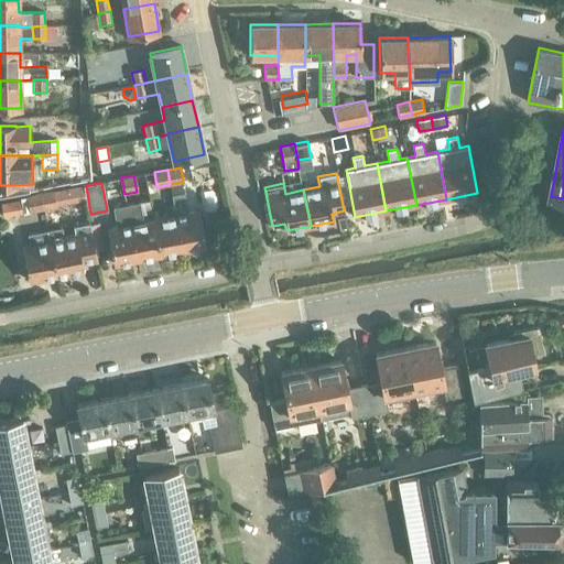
[(54,192),(38,195),(41,210),(56,206),(54,192)]
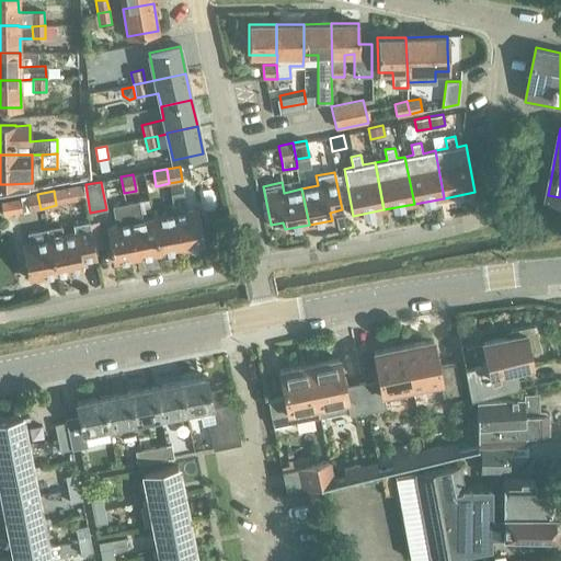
[(170,193),(172,205),(173,204),(182,249),(205,244),(198,208),(187,210),(183,191),(170,193)]
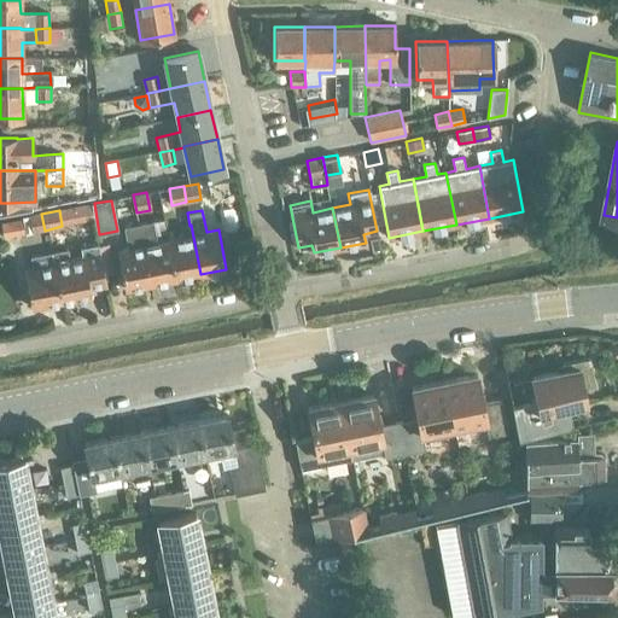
[(25,234),(45,231),(41,214),(29,216),(0,222),(4,238),(24,234),(25,234)]
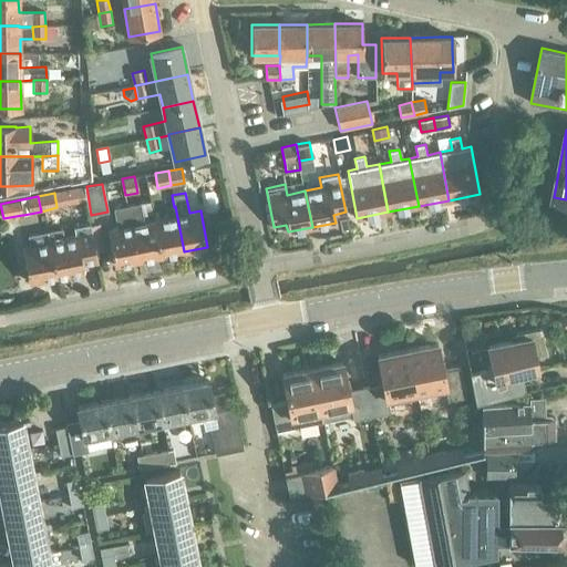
[(137,260),(161,256),(153,220),(144,222),(143,215),(153,213),(151,202),(140,203),(126,206),(137,260)]
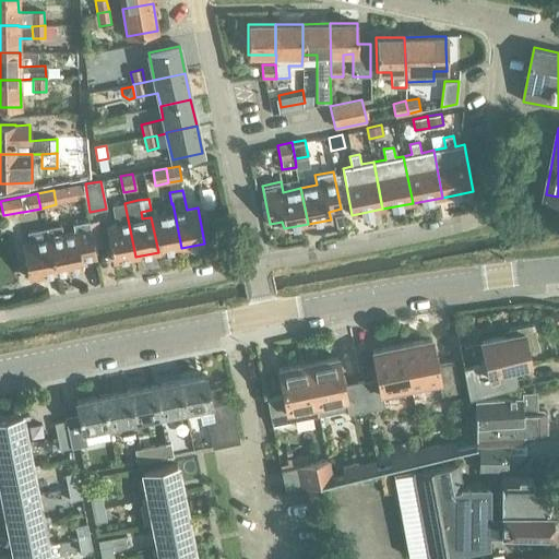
[(105,226),(111,261),(135,257),(125,203),(111,205),(115,224),(105,226)]
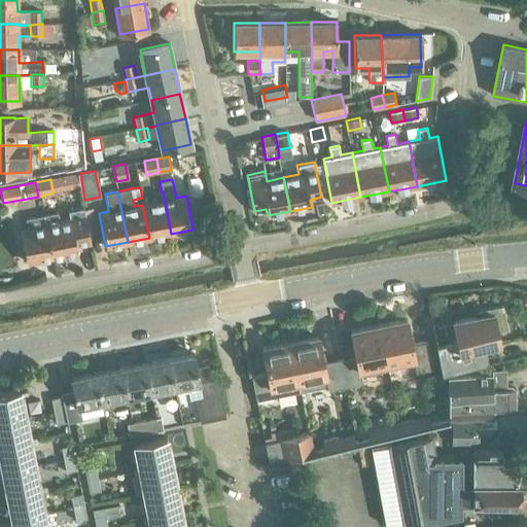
[(155,202),(142,205),(149,238),(171,234),(163,191),(162,192),(153,194),(155,202)]
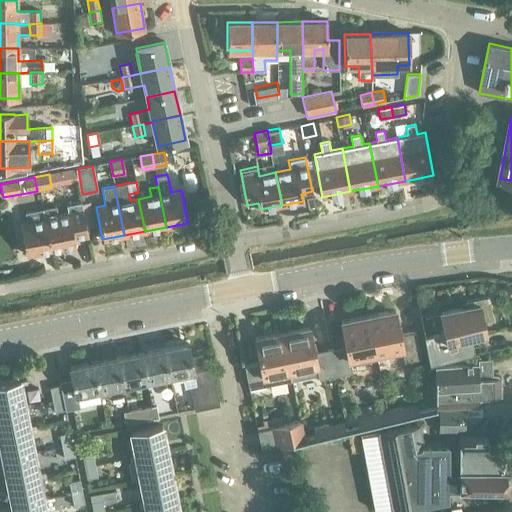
[(41,209),(48,250),(63,247),(76,245),(74,238),(81,237),(89,235),(84,209),(82,201),(74,203),(67,204),(69,213),(63,215),(58,216),(56,206),(41,209)]
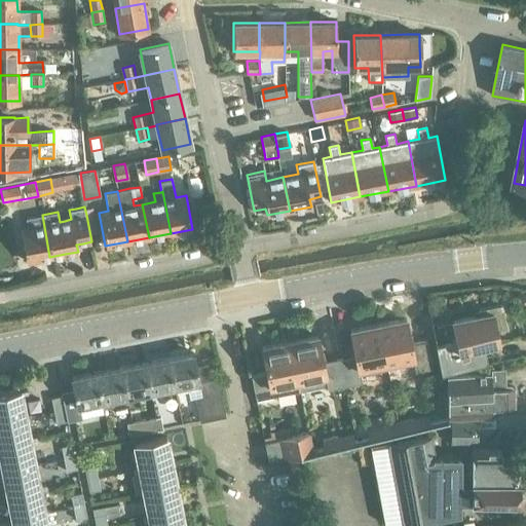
[(26,262),(49,257),(42,215),(26,218),(28,228),(20,229),(26,262)]
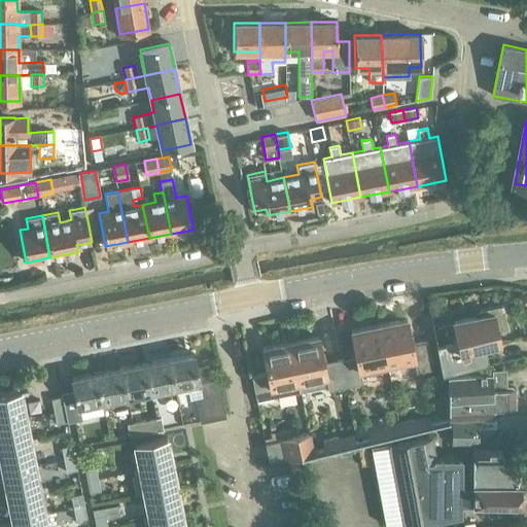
[(503,306),(480,311),(481,316),(451,321),(455,341),(436,344),(443,374),(479,366),(476,348),(500,343),(498,330),(507,328),(503,306)]
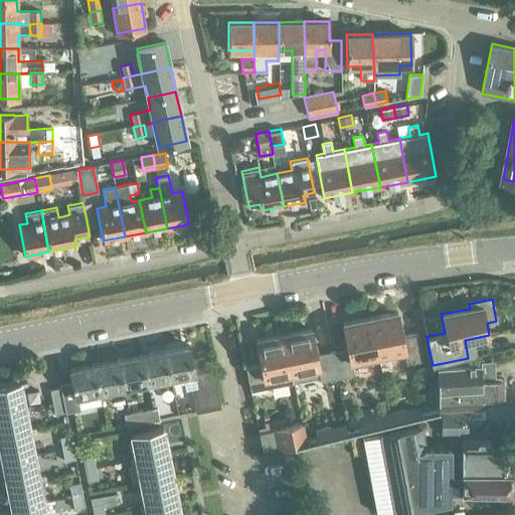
[(397,312),(370,317),(379,360),(404,355),(406,364),(423,360),(418,334),(402,337),(397,312)]
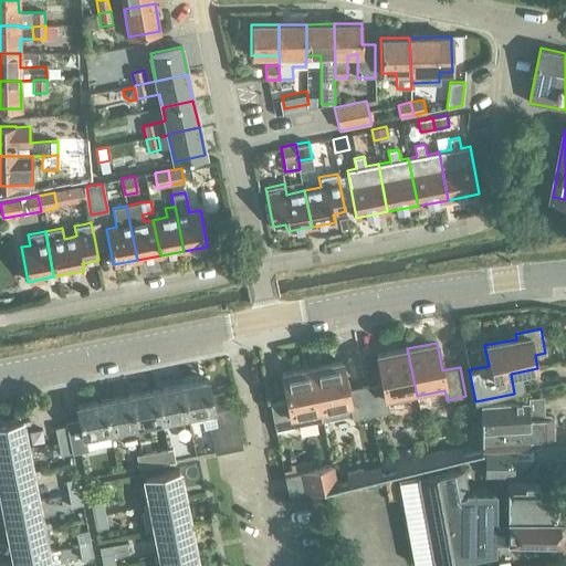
[(377,355),(383,383),(365,386),(370,415),(389,411),(388,401),(417,396),(407,348),(377,355)]
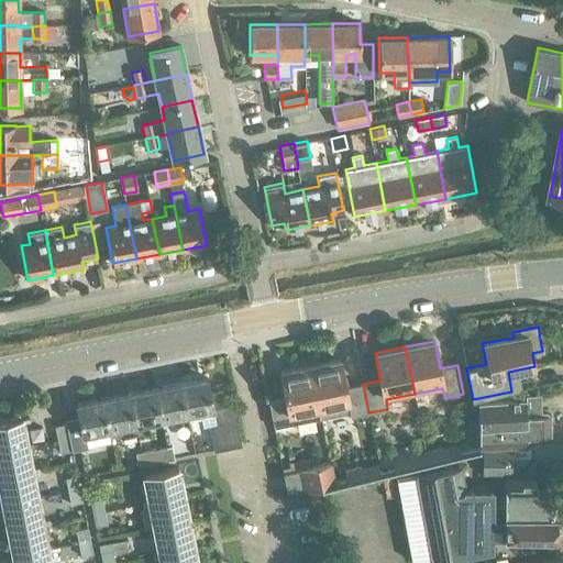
[(340,360),(310,365),(321,419),(350,412),(350,417),(368,412),(363,384),(345,387),(340,360)]
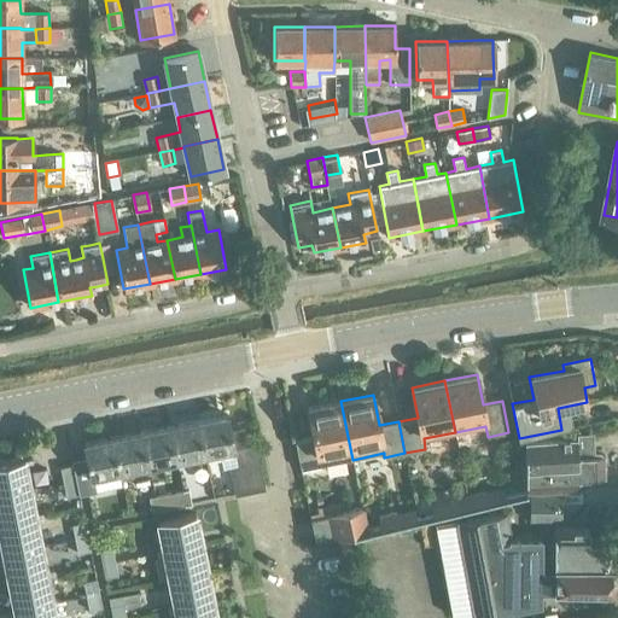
[(301,470),(353,460),(340,401),(308,408),(314,438),(295,442),(301,470)]
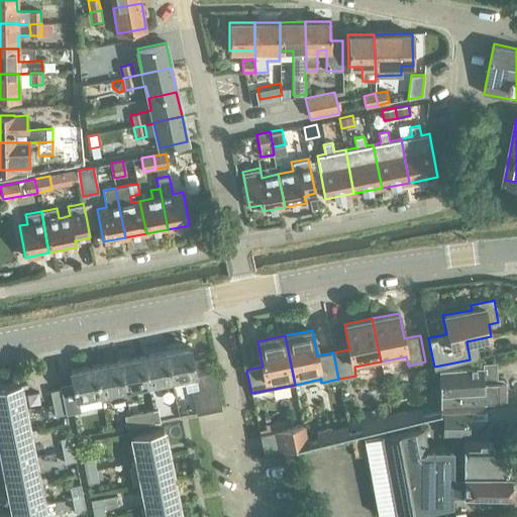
[(192,346),(167,351),(173,379),(184,377),(186,391),(192,390),(196,414),(208,411),(204,388),(216,386),(213,371),(208,372),(205,358),(194,360),(192,346)]
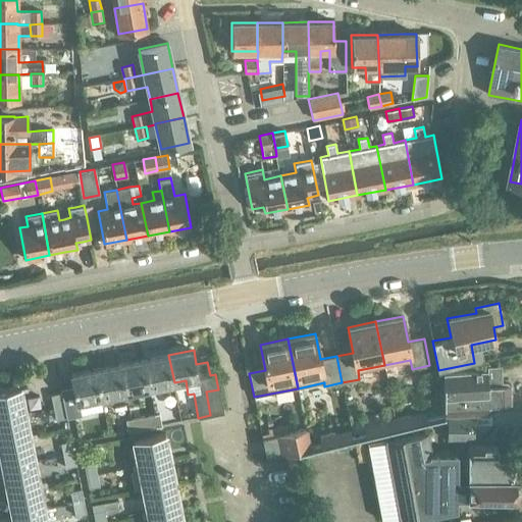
[(150,387),(174,382),(168,355),(145,360),(150,387)]
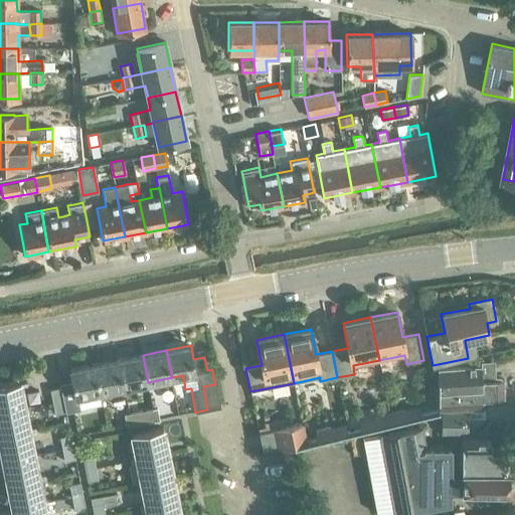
[(124,387),(148,382),(143,355),(119,359),(124,387)]
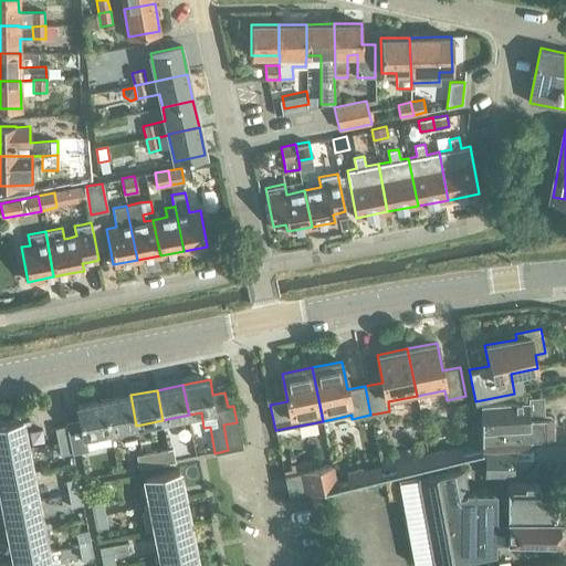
[(123,437),(121,428),(136,426),(130,395),(104,400),(109,431),(112,439),(123,437)]
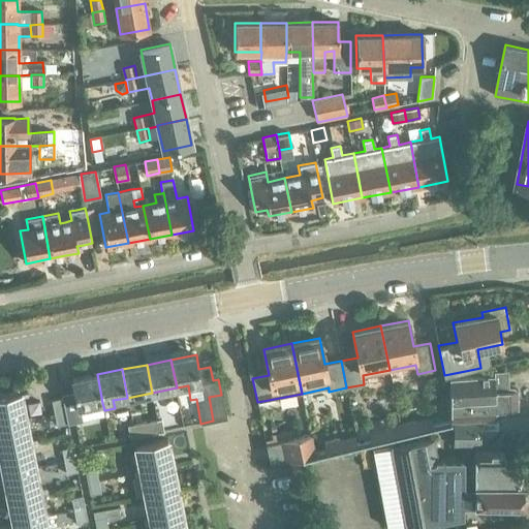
[(63,398),(65,410),(67,423),(81,421),(79,407),(102,403),(97,374),(70,379),(73,396),(63,398)]
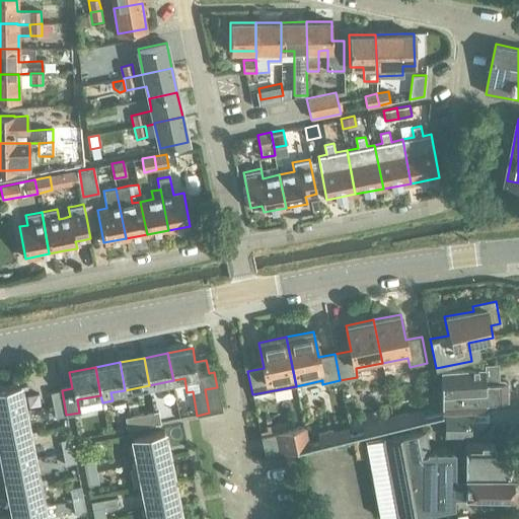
[(495,367),(441,368),(442,413),(487,412),(487,402),(501,402),(500,382),(496,379),(495,367)]
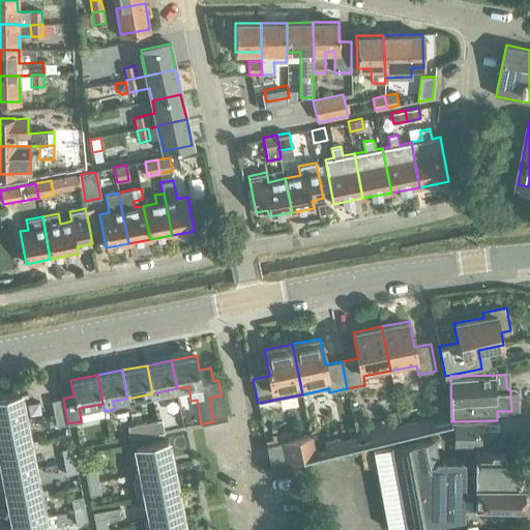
[(0,398),(0,422),(24,418),(33,417),(29,395),(20,398),(20,394),(0,398)]
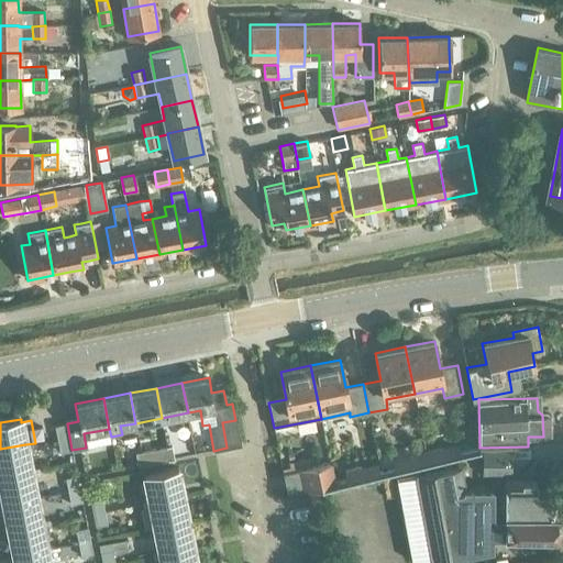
[(241,445),(235,420),(222,422),(227,448),(241,445)]
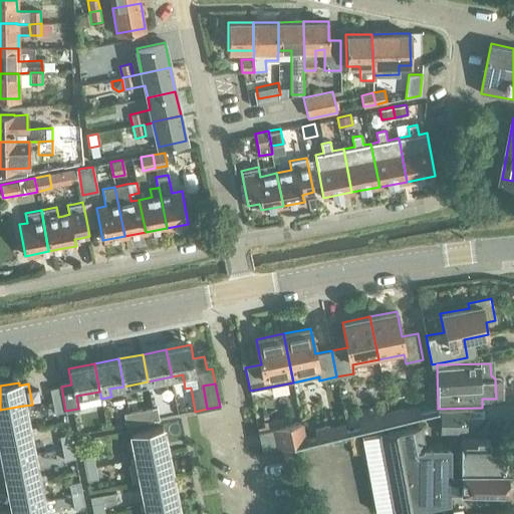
[(50,389),(52,401),(63,399),(61,387),(50,389)]
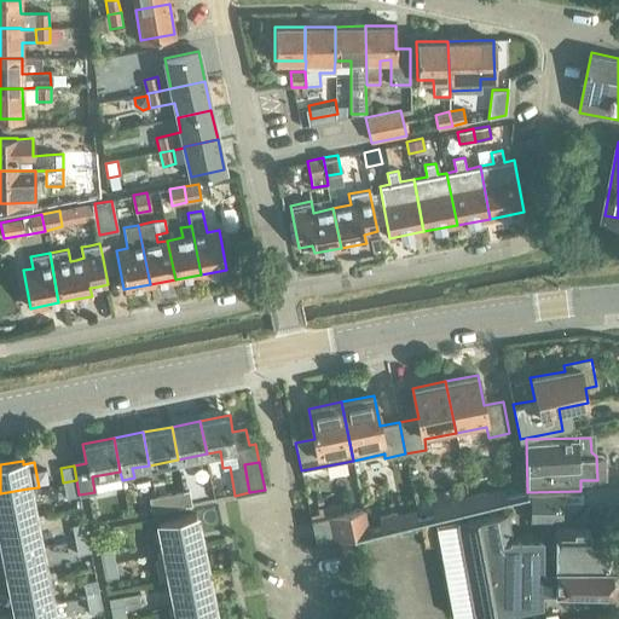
[(63,482),(65,497),(79,495),(76,480),(63,482)]
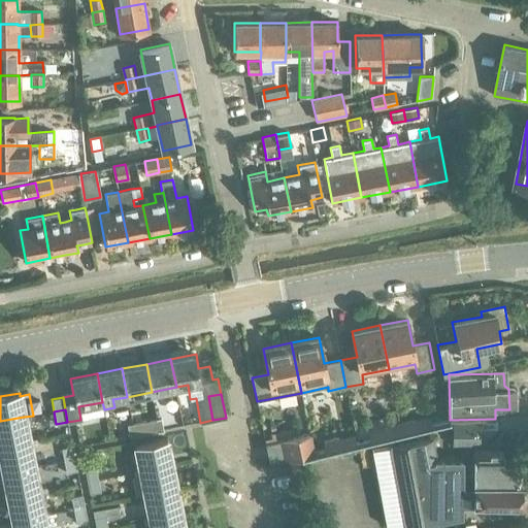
[(24,417),(0,421),(0,447),(29,441),(24,417)]
